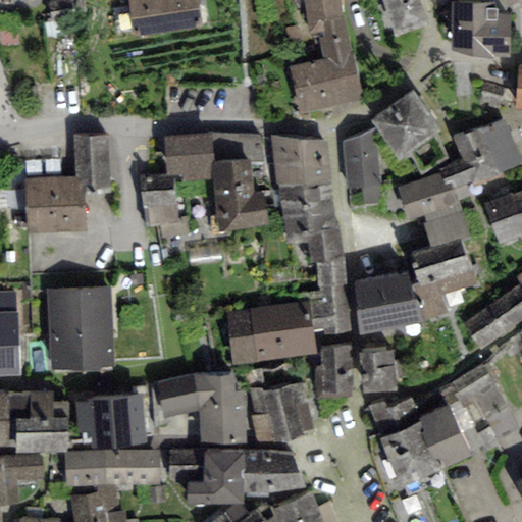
[(133,0),(138,32),(200,22),(197,0),(133,0)]
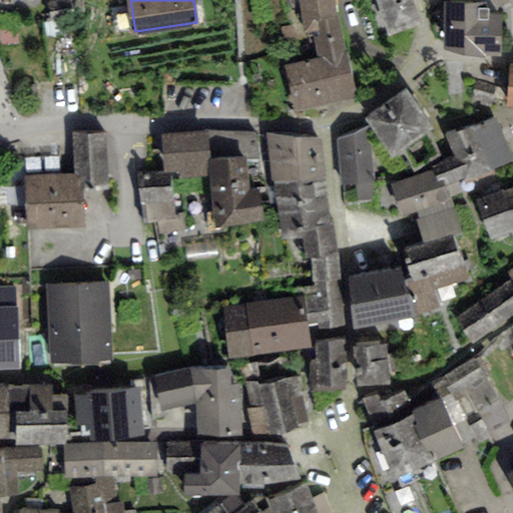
[(346,48),(336,0),(301,0),(307,26),(318,24),(320,33),(316,34),(321,54),(346,48)]
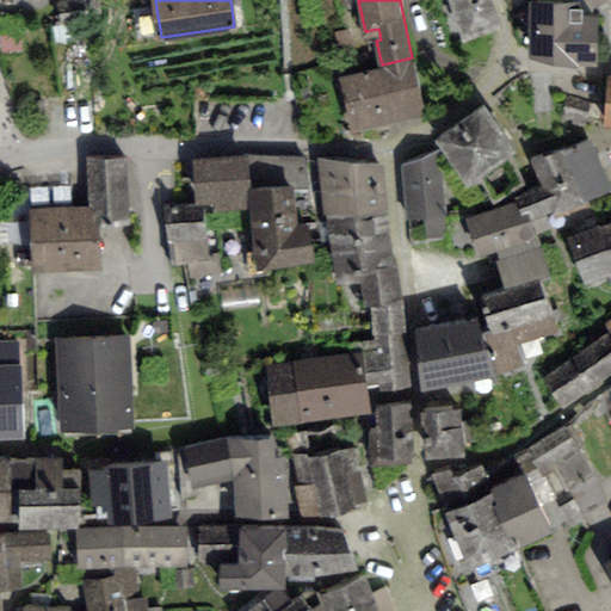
[(452,0),(463,31),(497,20),(489,0),(452,0)]
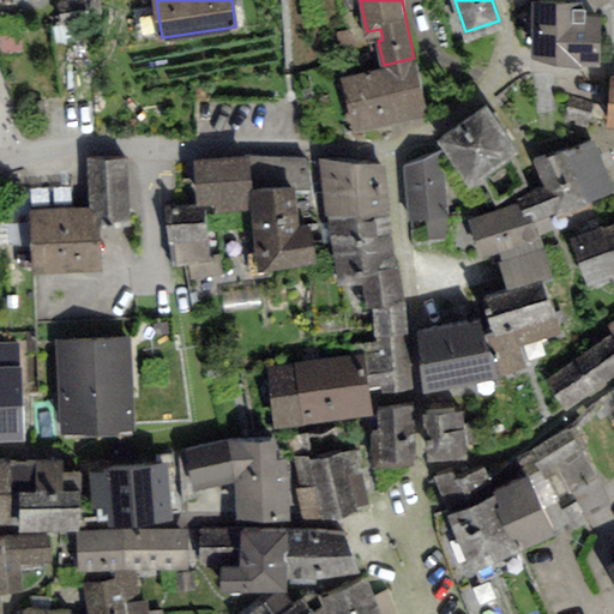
[(534,0),(533,50),(573,56),(596,56),(597,13),(581,13),(581,0),(534,0)]
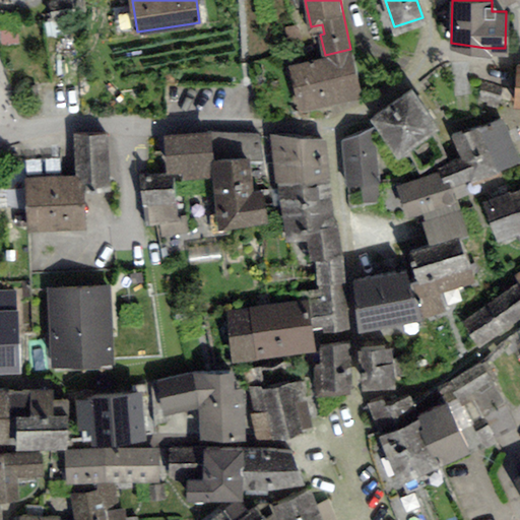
[(350,52),(293,65),(302,107),(361,93),(350,52)]
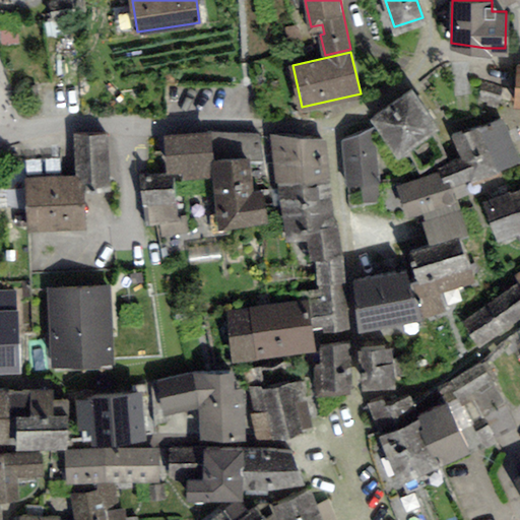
[(500,87),(483,83),(479,96),(496,102),(500,87)]
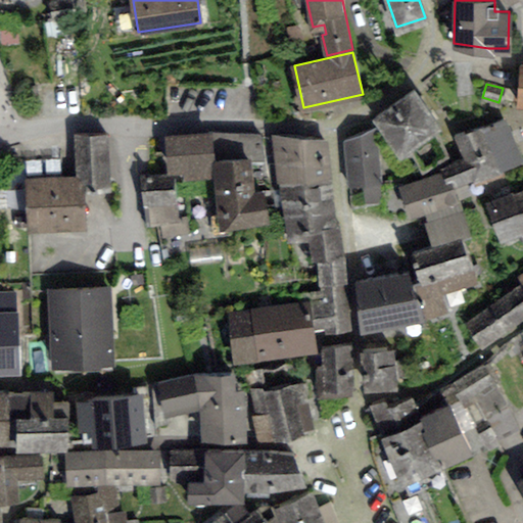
[(414,86),(374,114),(400,152),(440,125),(414,86)]
